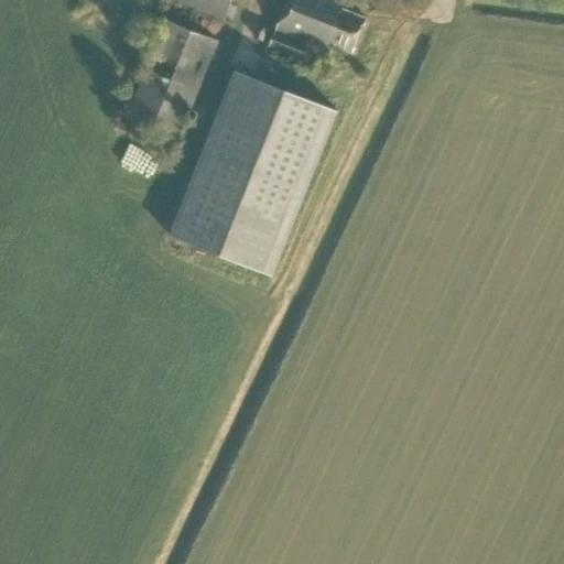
[(230,0),(173,0),(224,20),(230,0)]
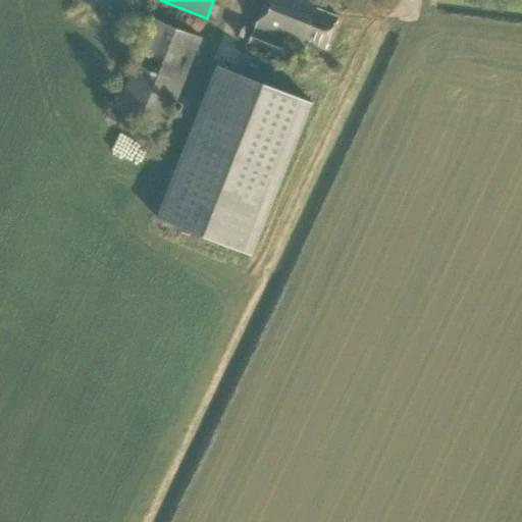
[(327,47),(338,18),(318,10),(320,5),(308,0),(268,0),(251,44),(280,56),(281,56),(286,44),(289,38),(308,46),(311,40),(327,47)]
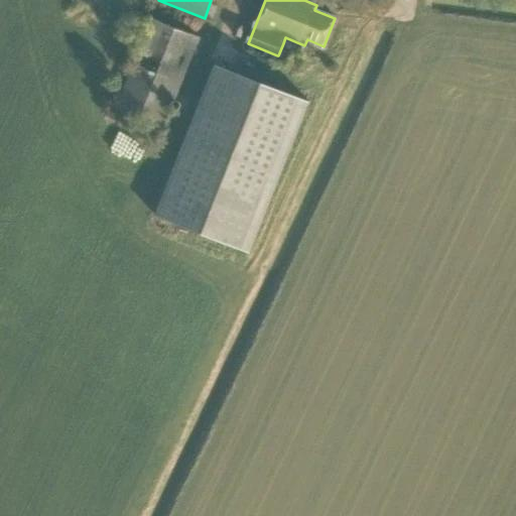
[(199,36),(150,17),(114,109),(163,128),(199,36)]
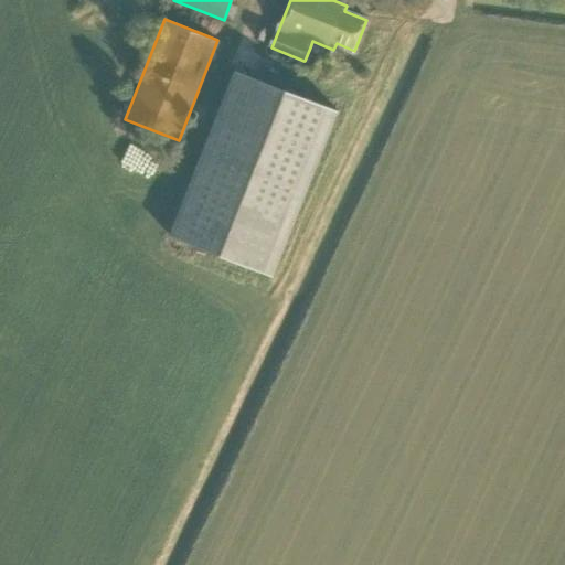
[(301,65),(316,71),(323,52),(310,48),(305,61),(304,61),(301,65)]
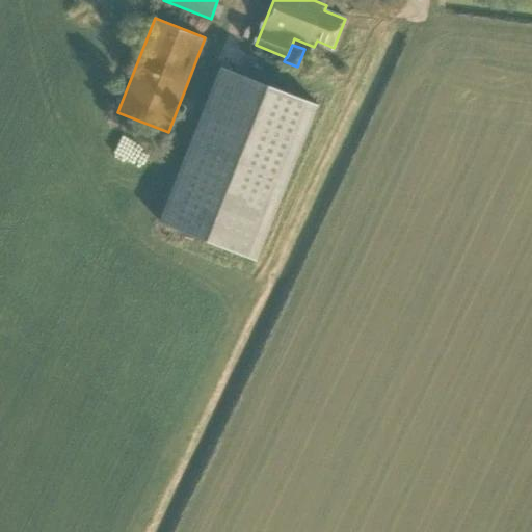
[(321,105),(221,65),(160,222),(259,261),(321,105)]
